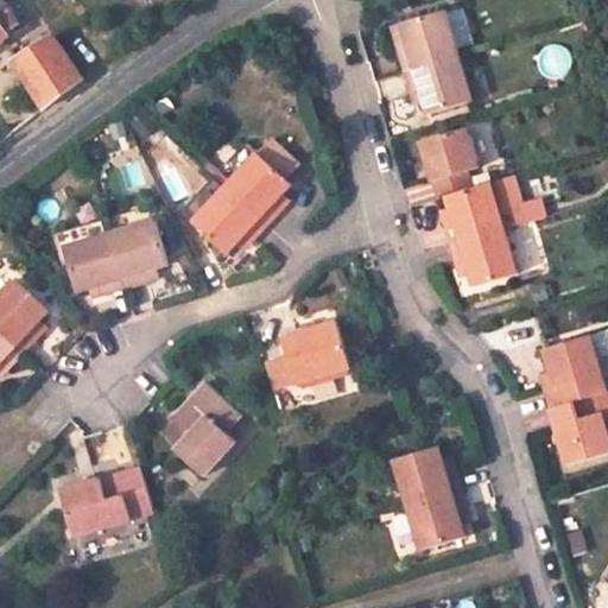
[(0,0),(0,43),(23,27),(5,0),(0,0)]
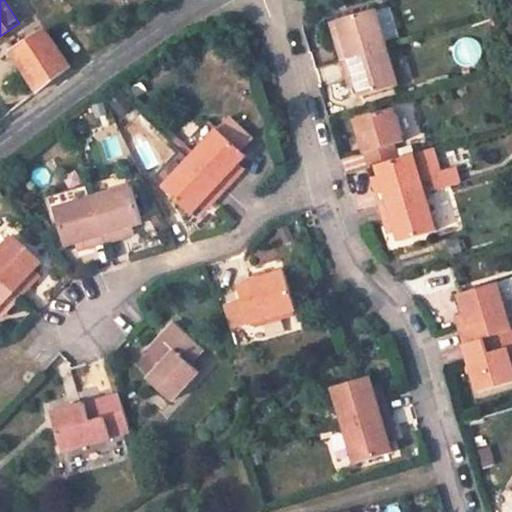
[(340,58),(387,45),(377,8),(337,19),(340,29),(342,36),(334,38),(340,58)]
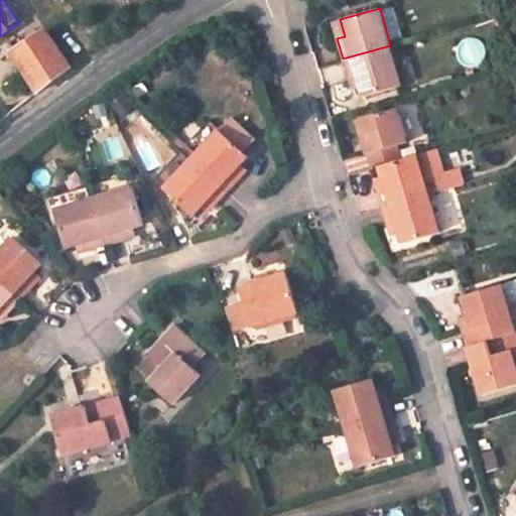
[(337,38),(345,36),(343,29),(335,31),(337,38)]
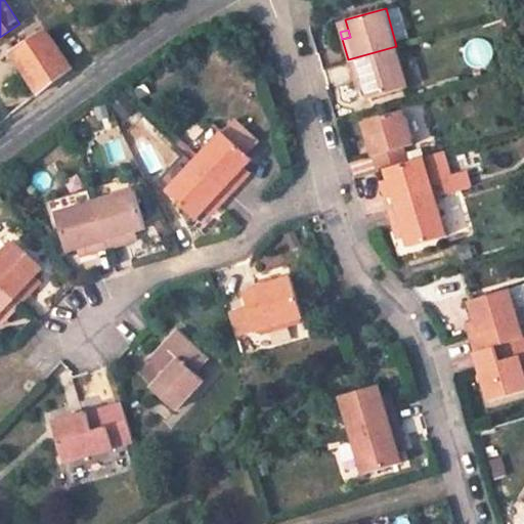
[(46,32),(13,53),(40,95),(72,71),(46,32)]
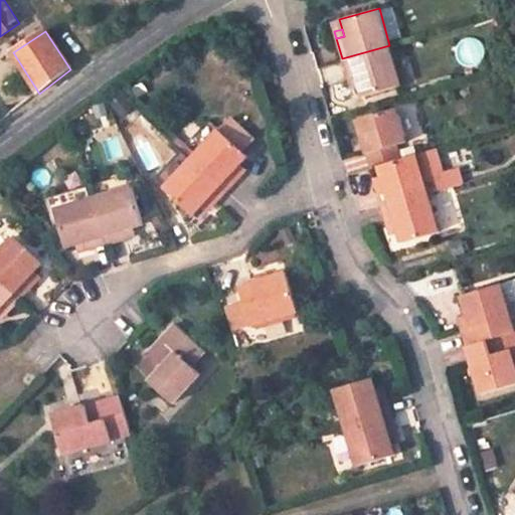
[(401,84),(389,45),(342,58),(348,79),(356,77),(358,83),(361,96),(401,84)]
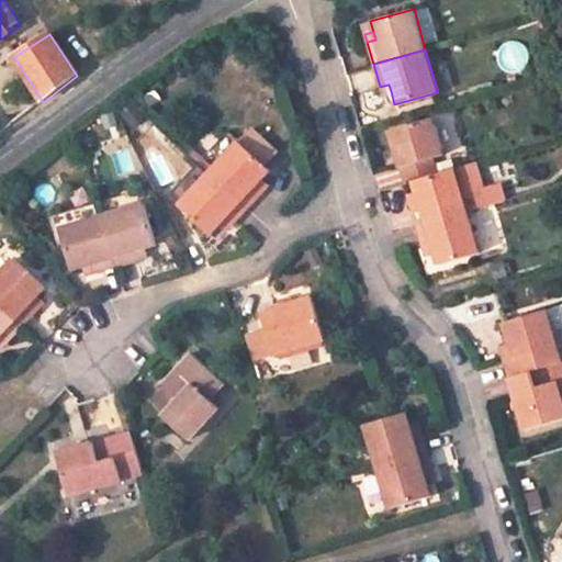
[(382,93),(391,91),(389,85),(380,87),(382,93)]
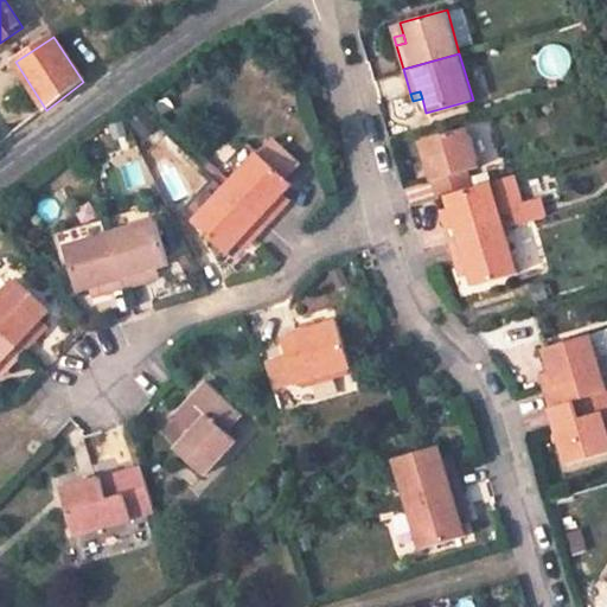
[(465,127),(419,140),(434,197),(443,193),(472,185),(467,168),(477,165),(465,127)]
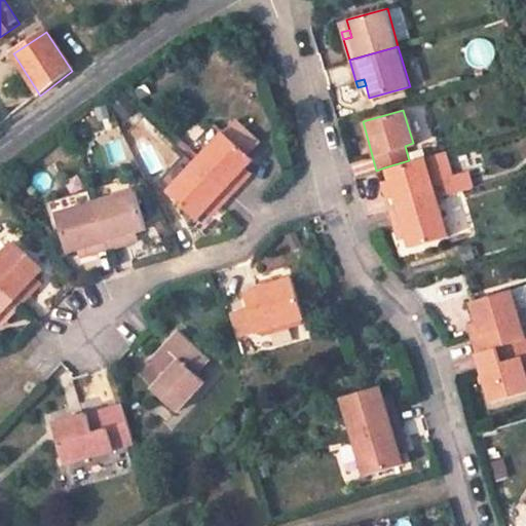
[(195,160),(232,195),(247,180),(239,175),(247,166),(254,158),(224,129),(195,160)]
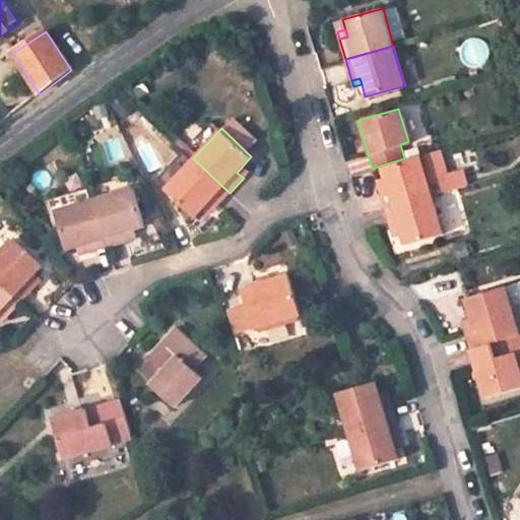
[(404,158),(380,166),(383,177),(385,184),(378,186),(383,207),(432,193),(454,187),(443,147),(404,158)]
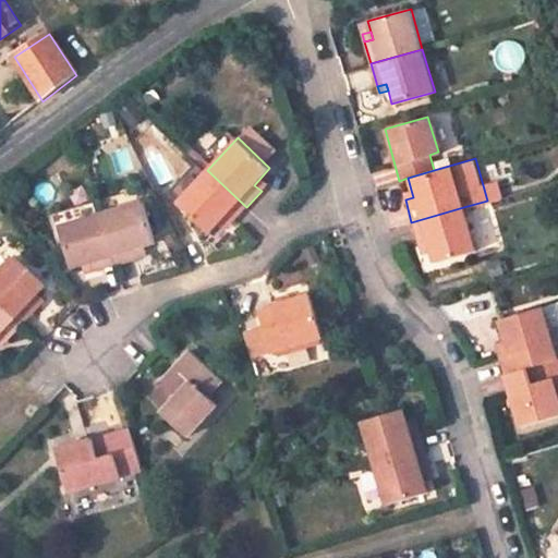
[(177,204),(209,232),(218,222),(225,216),(231,222),(246,207),(207,170),(177,204)]
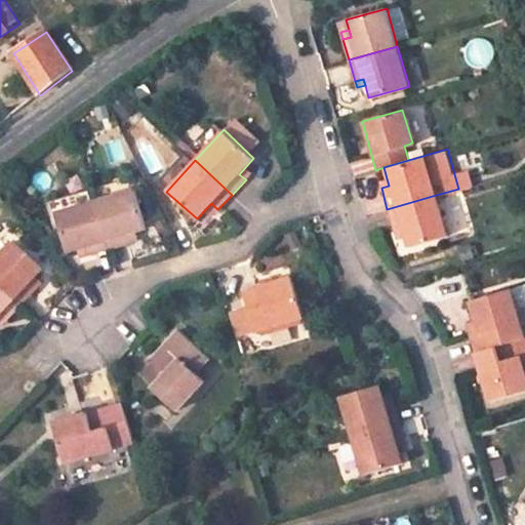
[(252,173),(246,166),(239,174),(246,179),(252,173)]
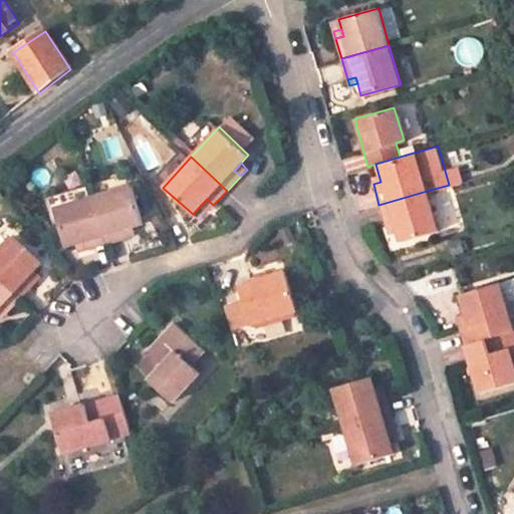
[(90,184),(94,196),(133,184),(129,172),(90,184)]
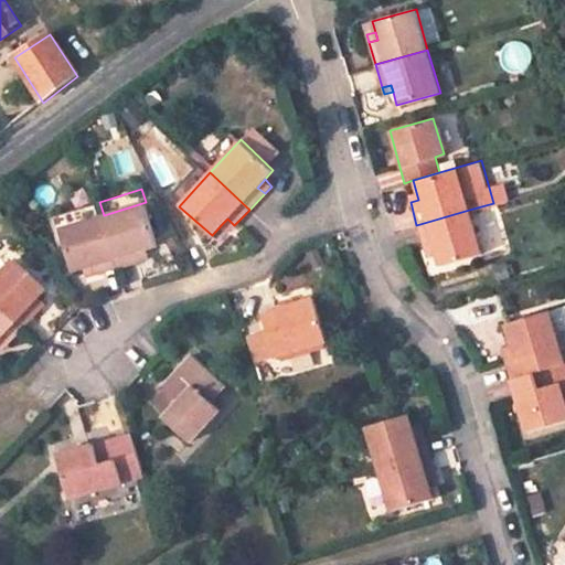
[(416,192),(407,195),(411,202),(418,200),(416,192)]
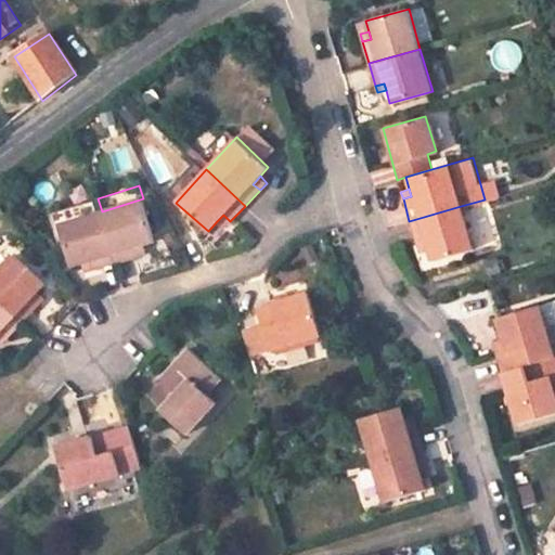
[(102,211),(98,198),(51,214),(54,227),(60,226),(102,211)]
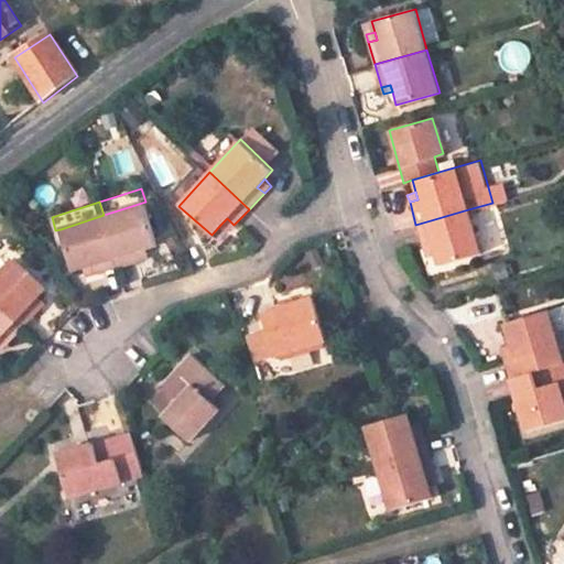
[(136,251),(143,249),(158,245),(145,202),(104,215),(119,266),(138,260),(136,251)]
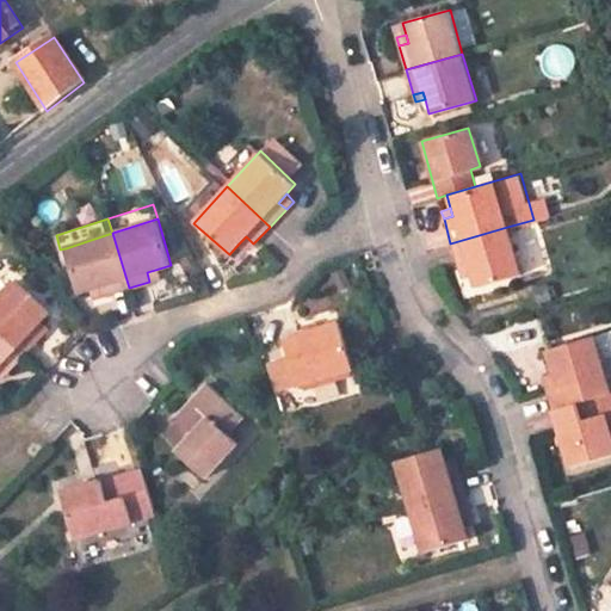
[(466,264),(469,272),(473,285),(520,272),(507,227),(450,244),(457,266),(466,264)]
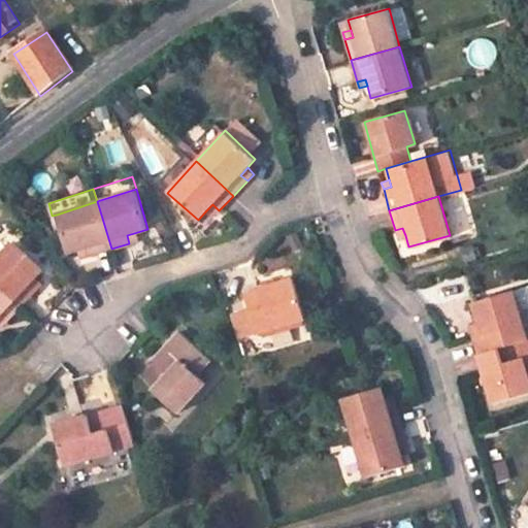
[(111,249),(97,201),(57,215),(68,253),(79,249),(87,246),(90,256),(111,249)]
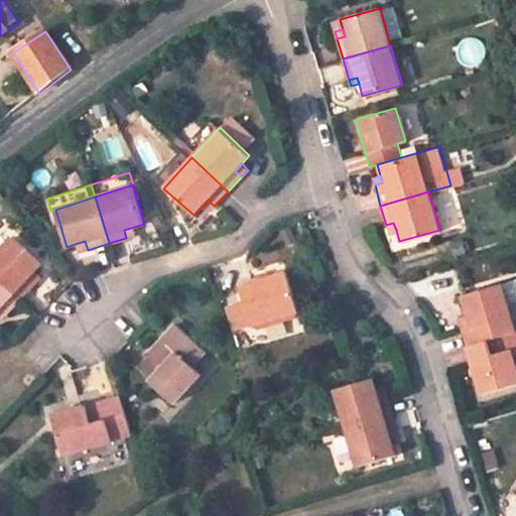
[(202,206),(209,212),(214,206),(208,200),(202,206)]
